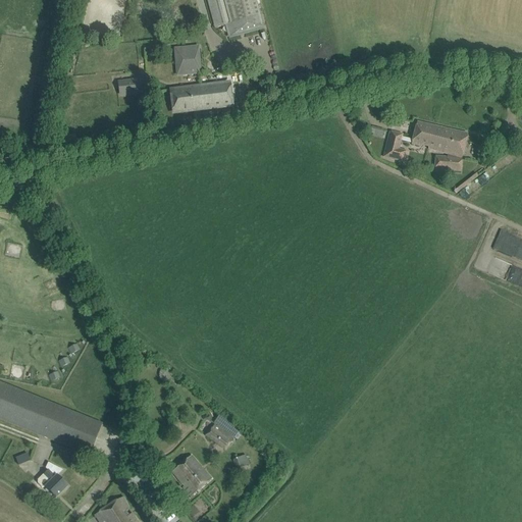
[(264,30),(256,0),(206,0),(214,29),(225,25),(228,39),(264,30)]
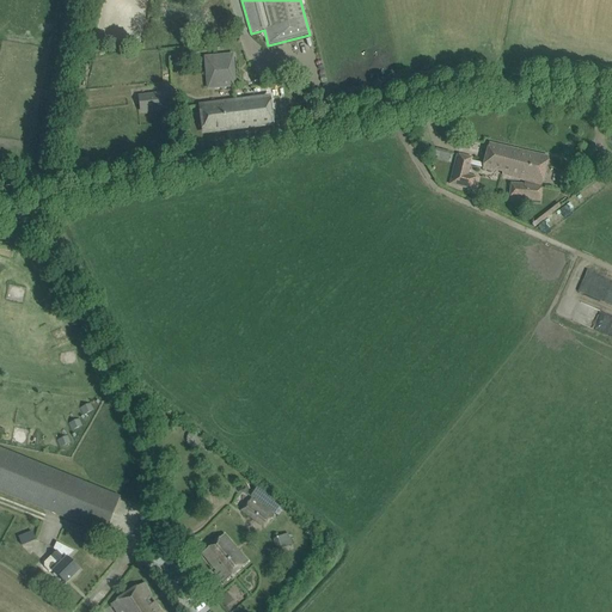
[(232,79),(232,87),(237,86),(233,54),(214,55),(215,80),(232,79)]
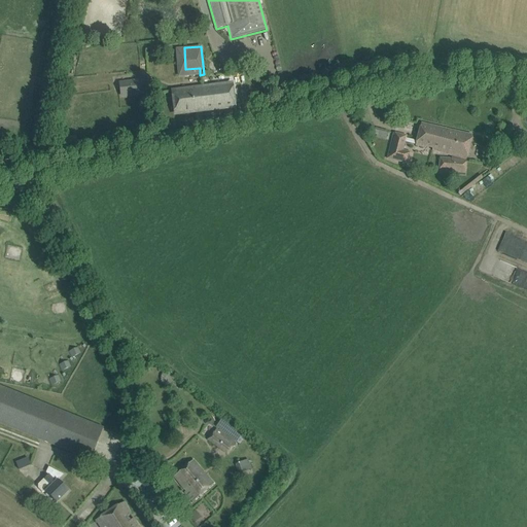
[(178,77),(200,75),(200,68),(185,69),(184,47),(175,48),(178,77)]
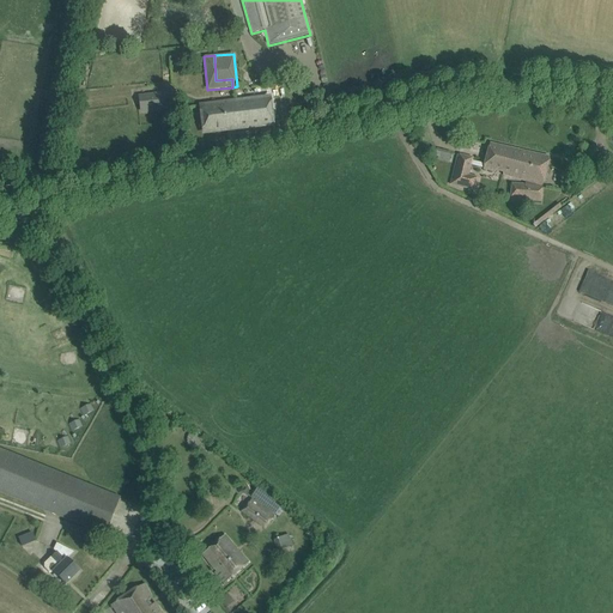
[(164,109),(163,93),(140,97),(141,111),(164,109)]
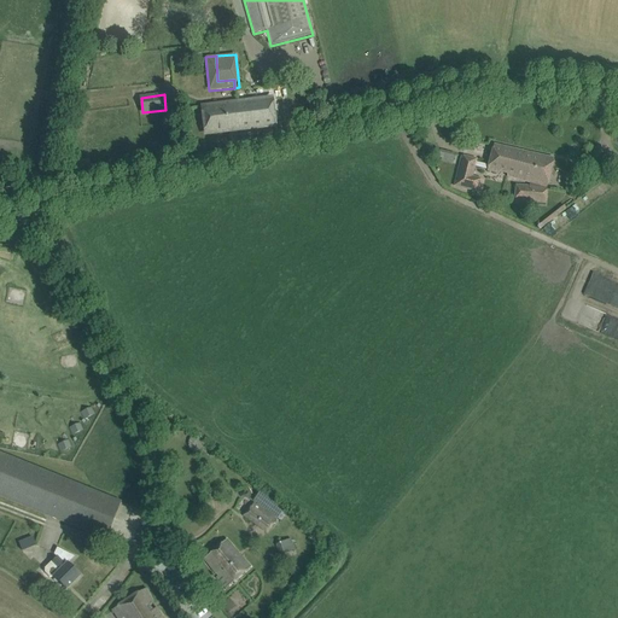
[(274,126),(273,114),(270,99),(237,104),(240,129),(274,126)]
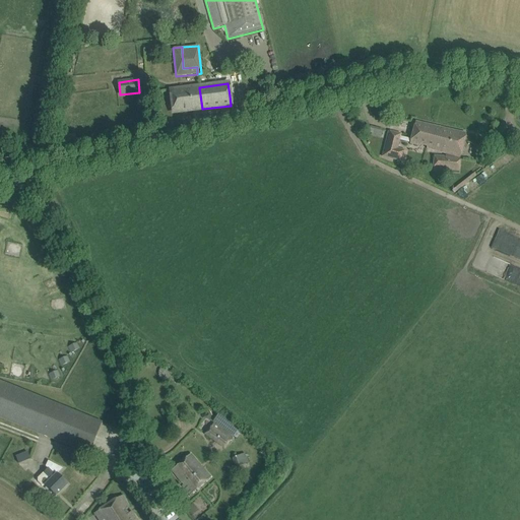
[(174,113),(202,109),(199,87),(171,90),(174,113)]
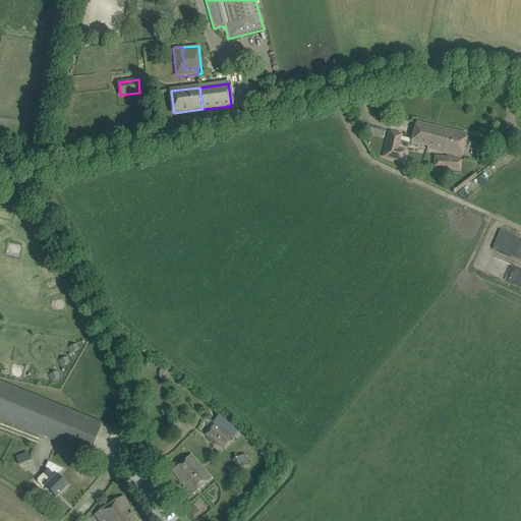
[(436,169),(442,170),(460,171),(461,159),(467,134),(416,122),(411,143),(447,155),(446,157),(436,156),(436,169)]
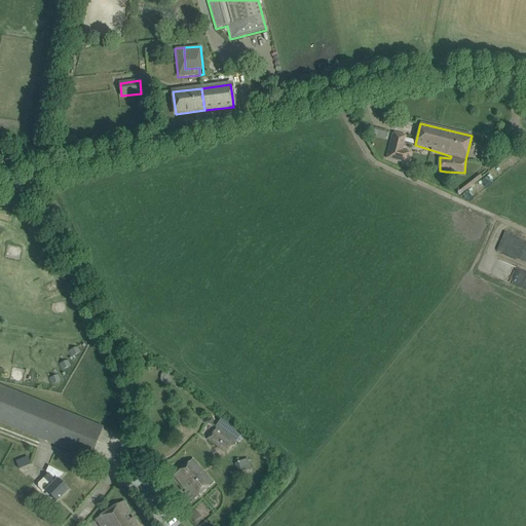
[(403,151),(406,136),(393,133),(387,158),(408,163),(410,153),(403,151)]
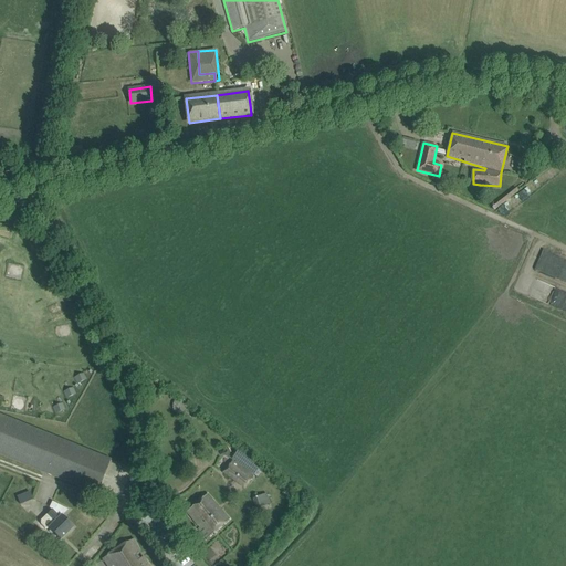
[(541,262),(551,263),(552,251),(542,250),(541,262)]
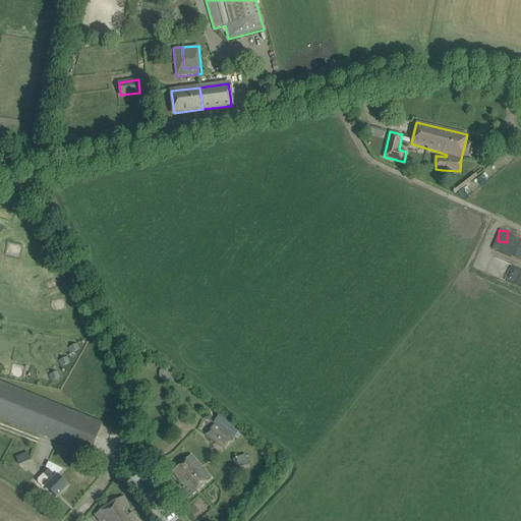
[(0,418),(90,455),(103,423),(0,382),(0,418)]
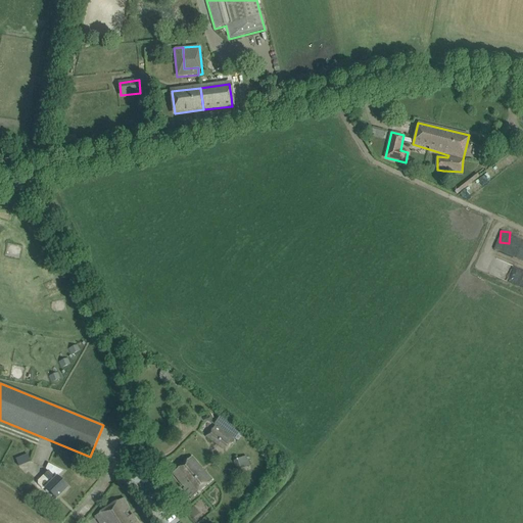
[(230,445),(234,440),(215,426),(206,437),(219,445),(222,440),(230,445)]
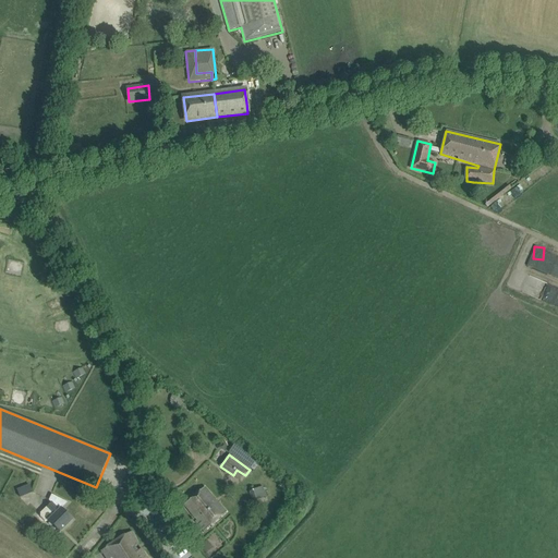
[(21,498),(34,492),(29,483),(16,489),(21,498)]
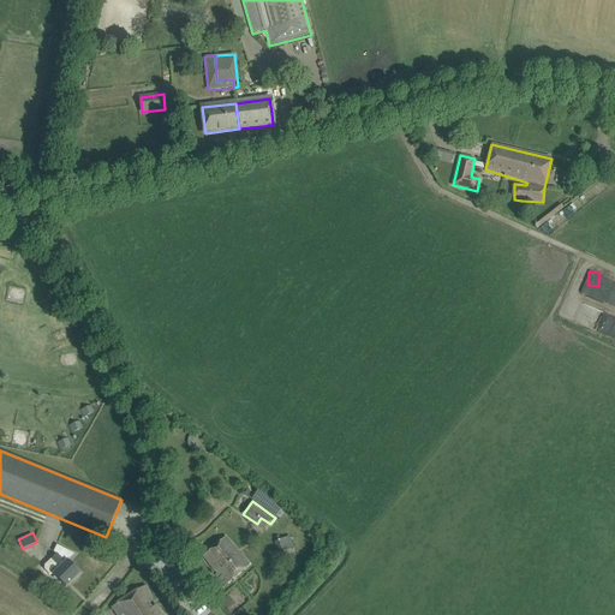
[(279,553),(286,550),(282,539),(281,541),(279,536),(275,537),(278,542),(275,542),(279,553)]
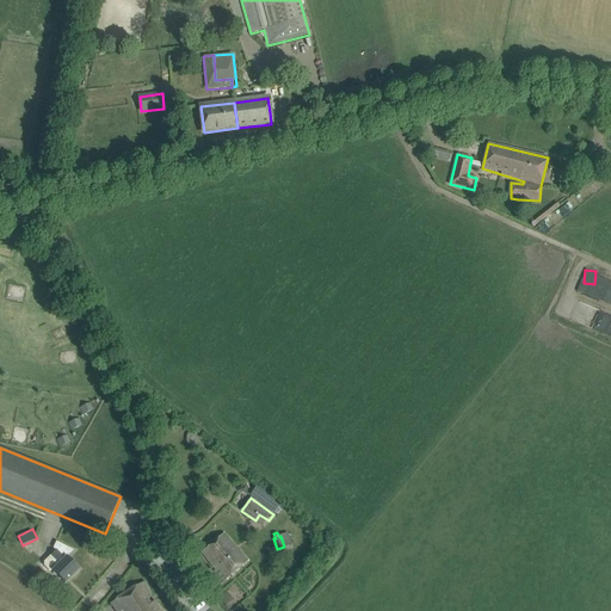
[(224,534),(202,554),(215,571),(214,572),(223,582),(248,561),(224,534)]
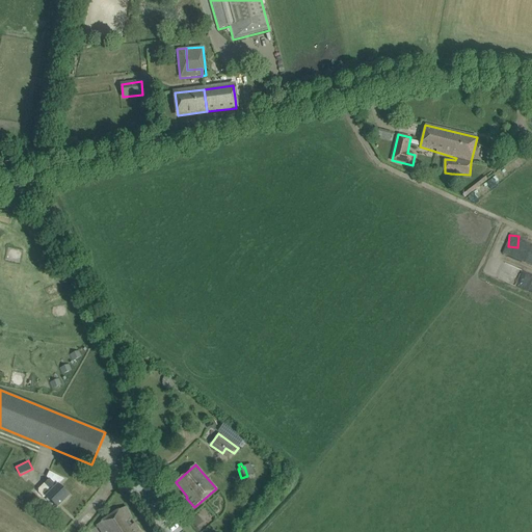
[(46,497),(50,500),(57,508),(69,496),(58,485),(64,479),(50,472),(47,477),(50,479),(40,489),(40,493),(44,497),(46,497)]
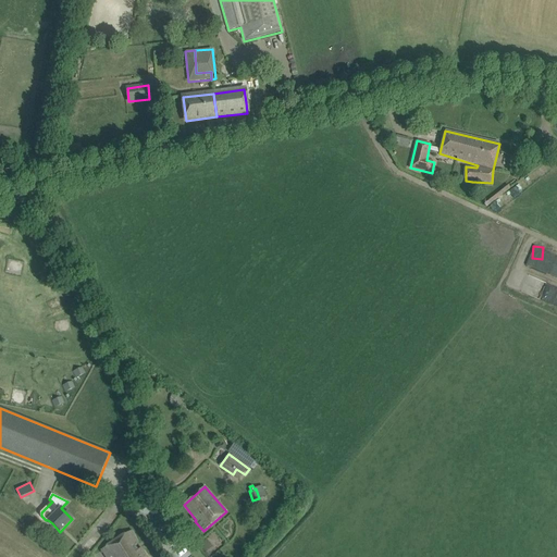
[(134,545),(138,543),(132,531),(101,552),(104,556),(146,556),(147,556),(141,548),(137,551),(134,545)]
